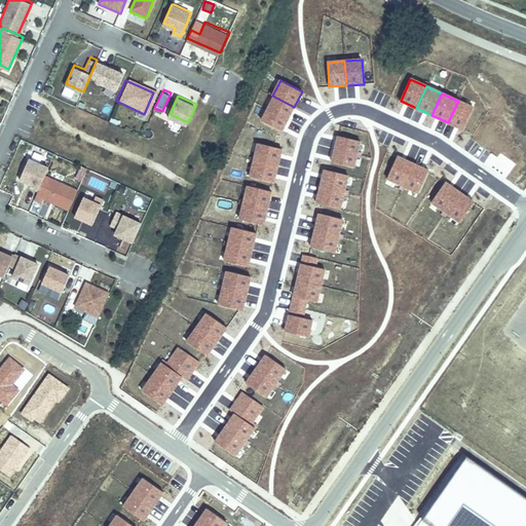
[(274,97),(268,109),(288,119),(294,107),(274,97)]
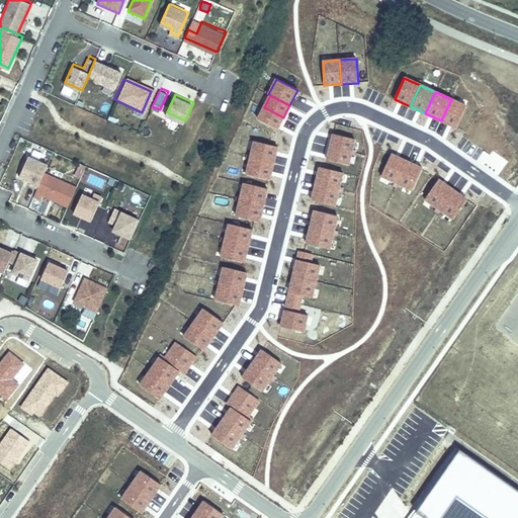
[(451,99),(441,120),(456,127),(466,106),(451,99)]
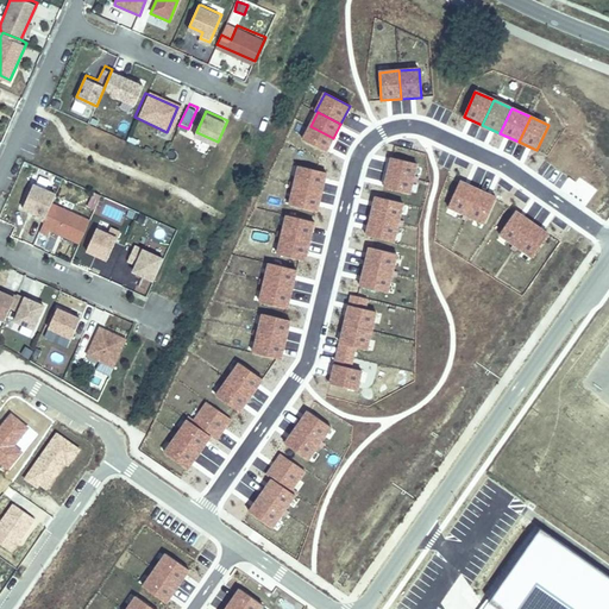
[(326,152),(333,138),(311,126),(303,140),(326,152)]
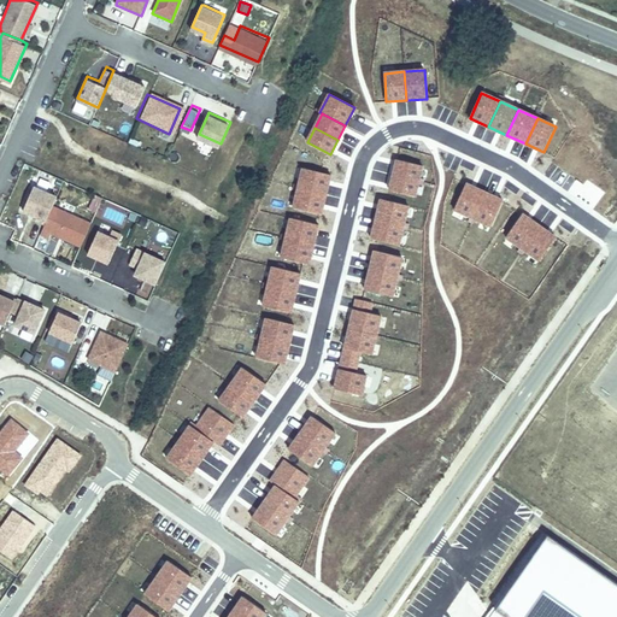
[(397,159),(393,175),(419,181),(423,166),(397,159)]
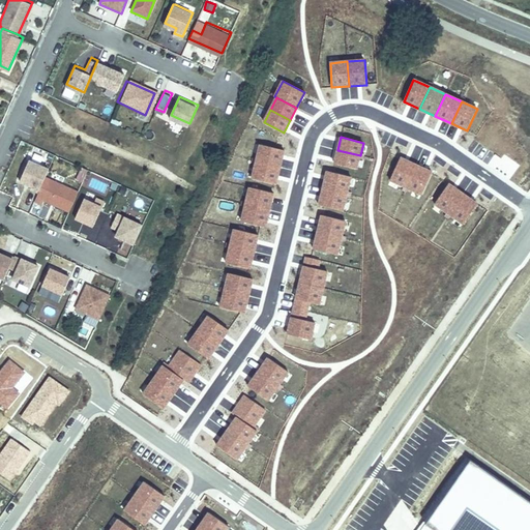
[(260,145),(256,162),(280,168),(285,150),(260,145)]
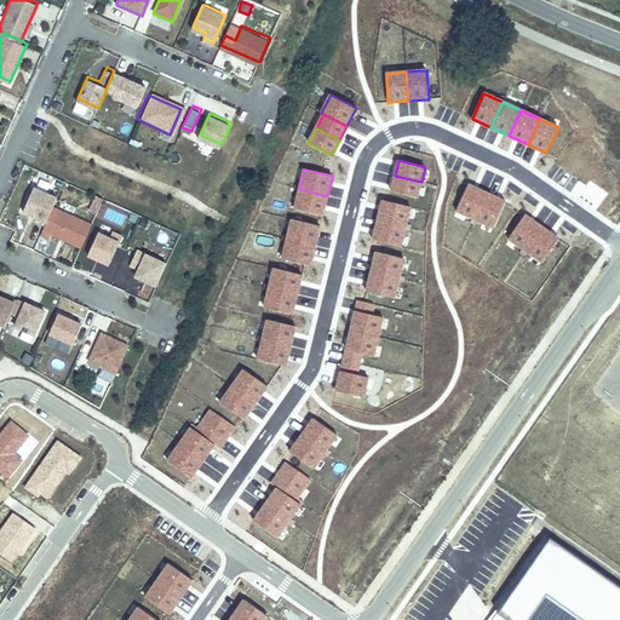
[(418,197),(422,182),(395,176),(391,191),(418,197)]
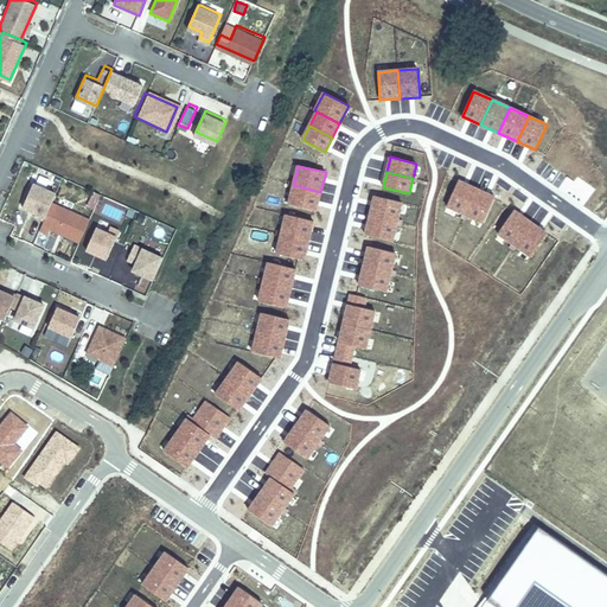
[(46,189),(50,180),(40,176),(37,184),(46,189)]
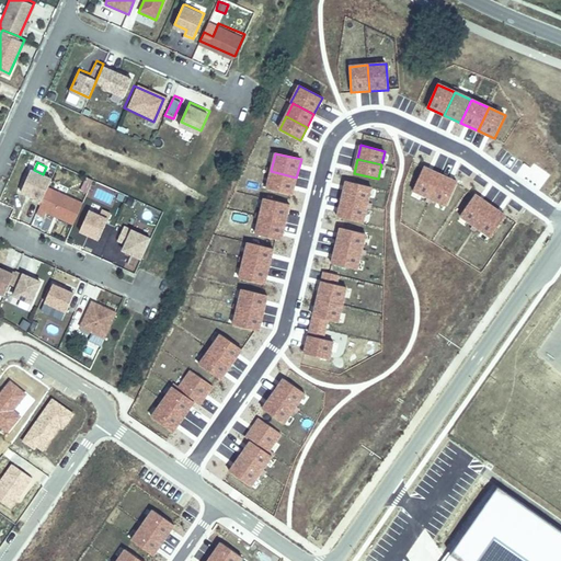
[(424,167),(413,191),(430,198),(441,174),(424,167)]
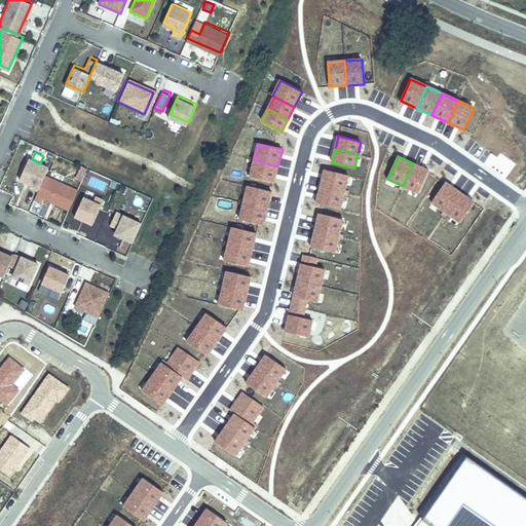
[(25,160),(15,181),(27,186),(26,188),(33,191),(36,186),(40,177),(43,168),(25,160)]
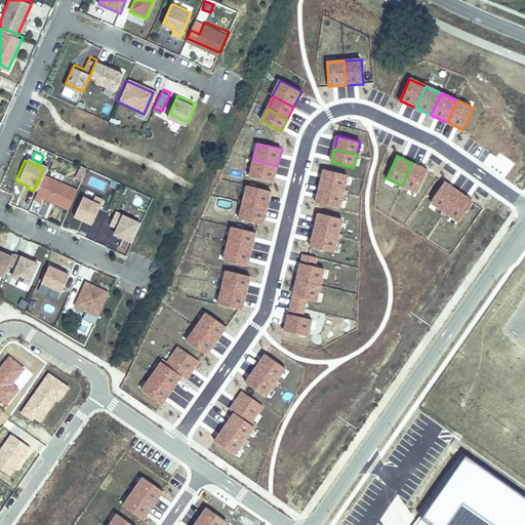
[(273,183),(277,166),(253,160),(249,176),(273,183)]
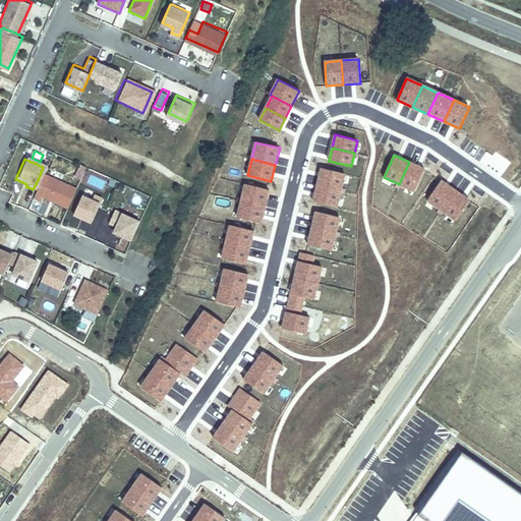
[(409,162),(399,184),(414,191),(424,169),(409,162)]
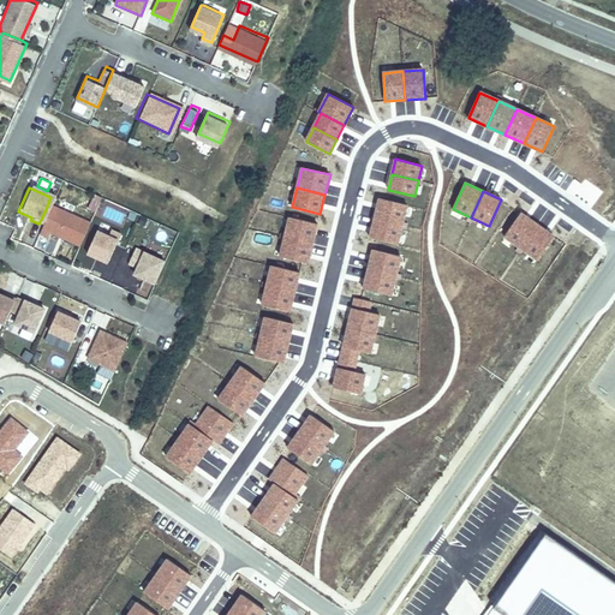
[(380,198),(375,219),(402,225),(407,206),(380,198)]
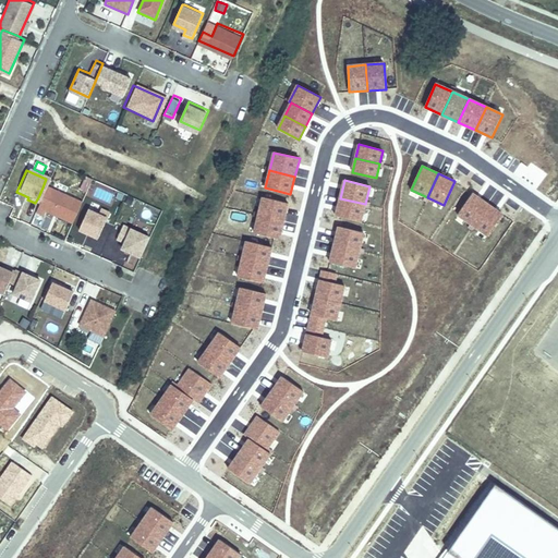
[(77,203),(43,187),(38,197),(46,201),(40,211),(69,223),(77,203)]
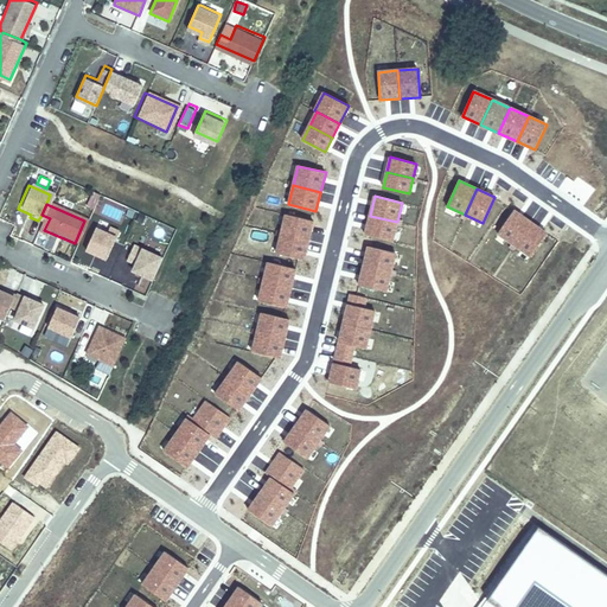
[(513,211),(498,234),(515,246),(530,222),(513,211)]
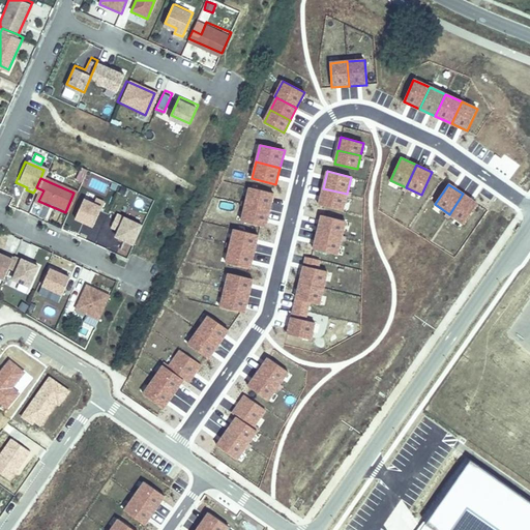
[(249,187),(245,204),(269,210),(273,194),(249,187)]
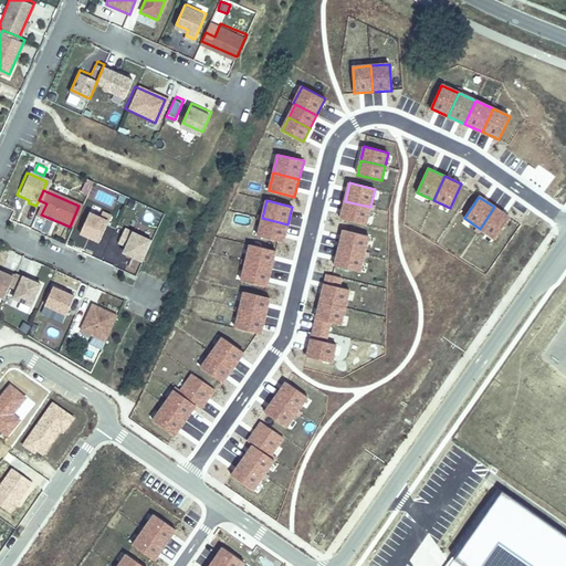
[(366,226),(370,207),(345,201),(341,219),(366,226)]
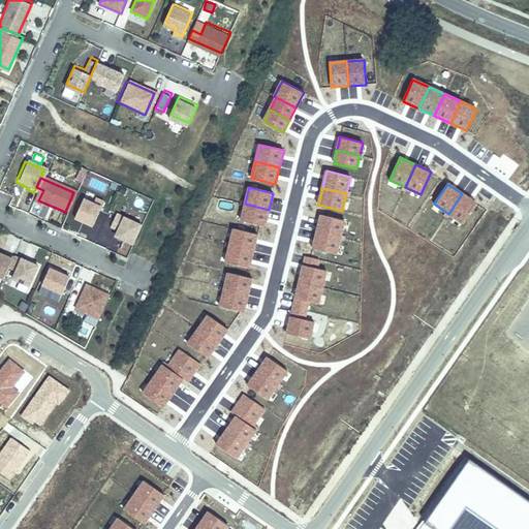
[(462,193),(448,214),(462,223),(476,204),(462,193)]
